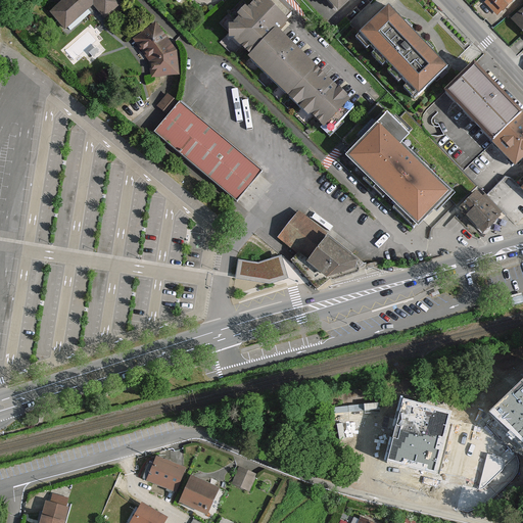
[(68,0),(53,13),(66,28),(94,4),(106,17),(122,4),(116,0),(68,0)]
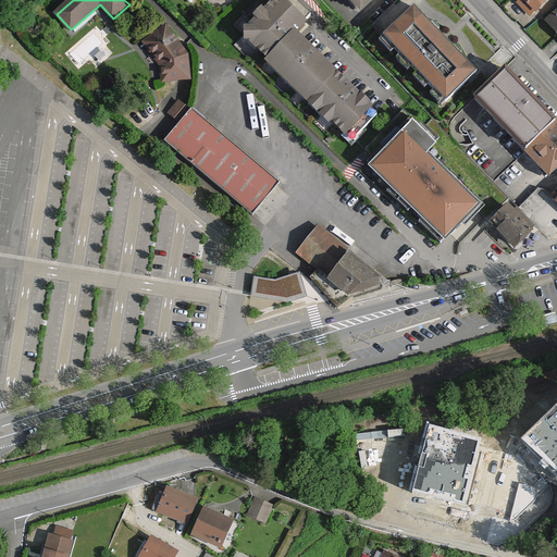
[(274,0),(258,0),(234,25),(245,36),(234,46),(332,144),(343,133),(351,143),(376,118),(373,114),(294,35),(311,17),(298,4),(295,9),(285,0),(279,0),(277,2),(274,0)]
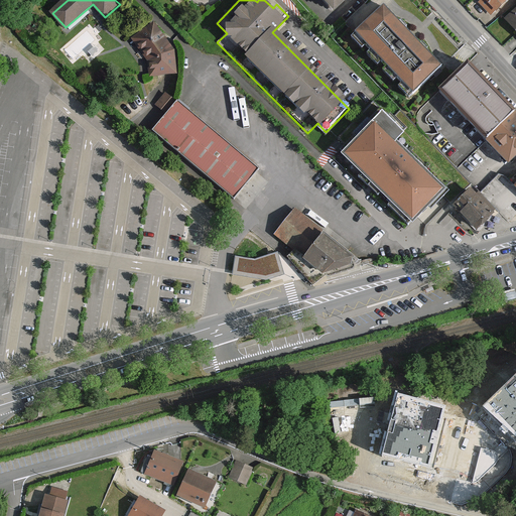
[(264,0),(273,8),(276,4),(272,0),(264,0)]
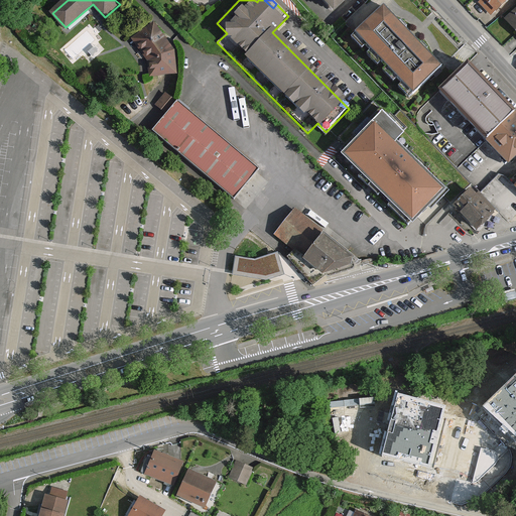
[(325,0),(334,9),(344,0),(325,0)]
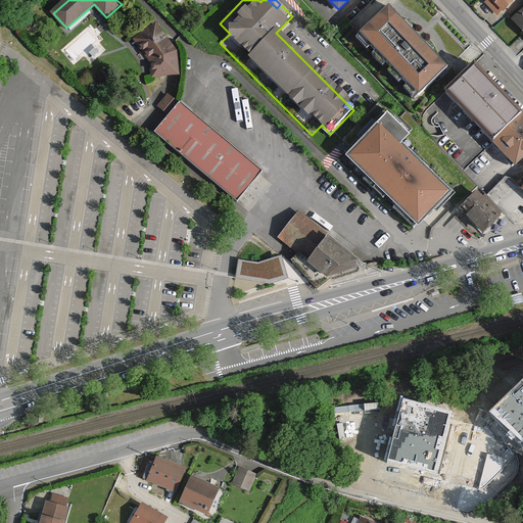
[(491,0),(489,3),(493,8),(497,4),(505,11),(514,2),(512,1),(512,0),(491,0)]
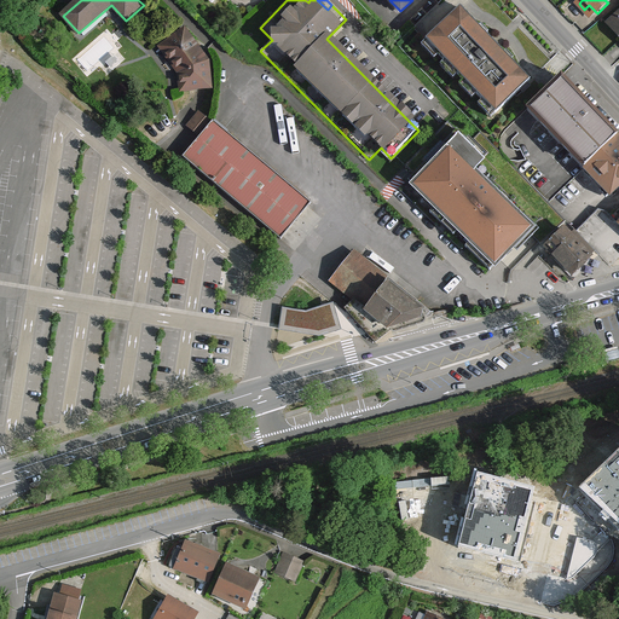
[(462,9),(460,11),(486,39),(481,45),(485,50),(493,41),(462,9)]
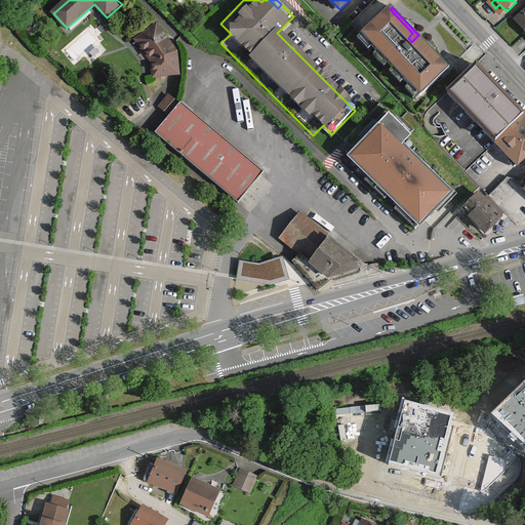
[(412,33),(390,9),(367,31),(362,36),(420,96),(448,70),(425,46),(419,50),(416,47),(413,44),(411,42),(408,38),(412,33)]
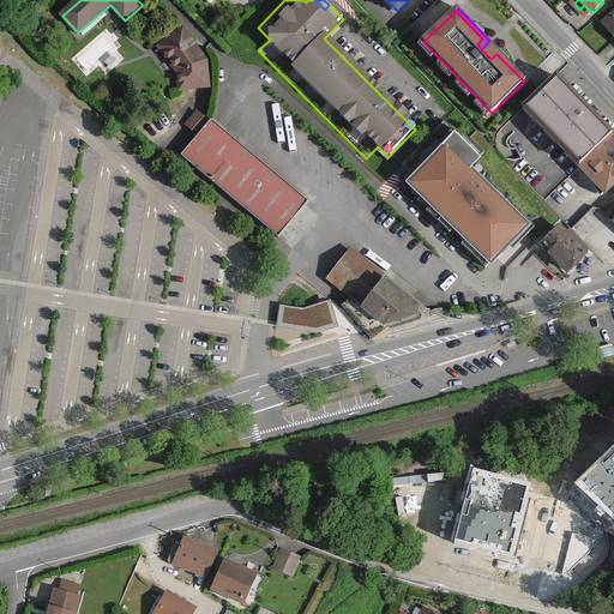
[(613,14),(603,24),(613,36),(613,14)]
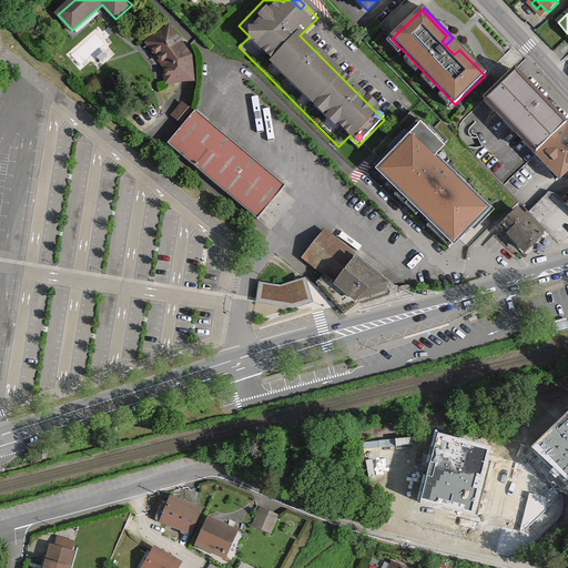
[(191,57),(189,53),(184,53),(181,48),(183,47),(171,29),(150,42),(166,66),(168,81),(192,79),(191,57)]
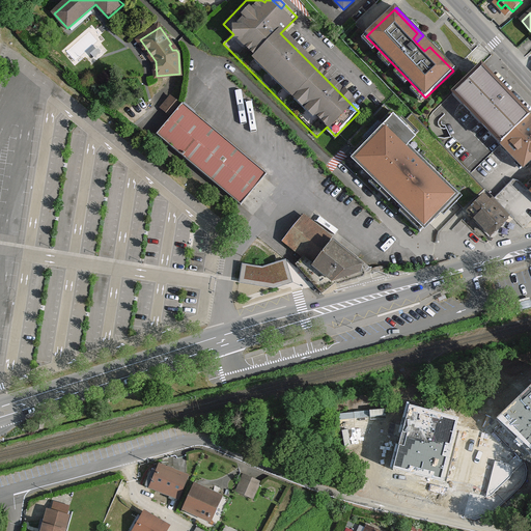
[(425,98),(366,36),(362,40),(421,101),(425,98)]
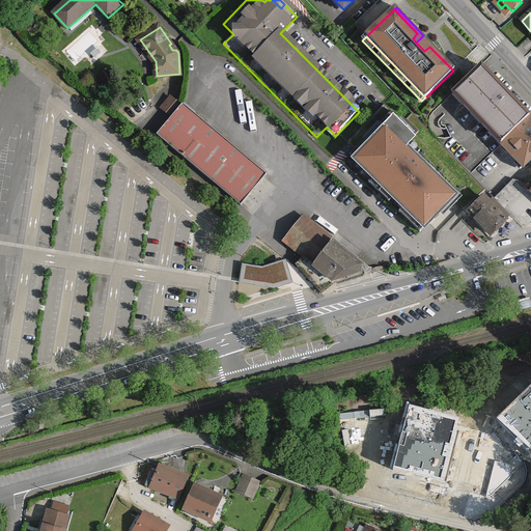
[(455,68),(428,40),(421,48),(424,51),(429,47),(453,71),(455,68)]
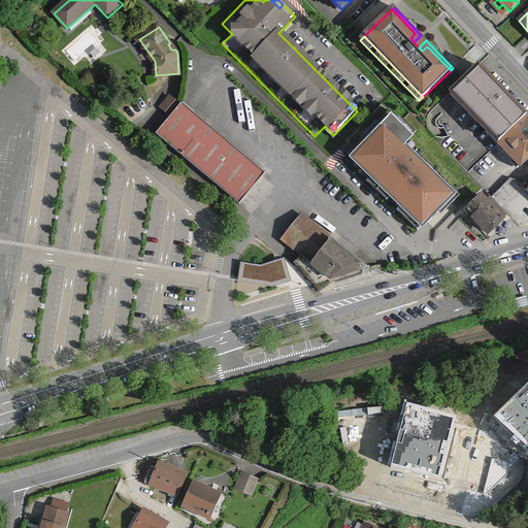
[(496,134),(502,140),(527,118),(522,111),(523,111),(516,104),(515,105),(506,97),(507,96),(501,90),(500,91),(490,79),(491,78),(483,70),(477,65),(450,92),(455,97),(486,130),(488,129),(494,136),(496,134)]
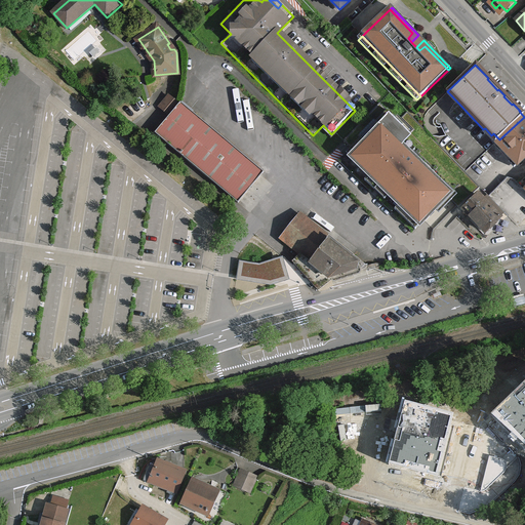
[(168,95),(159,107),(169,115),(179,104),(168,95)]
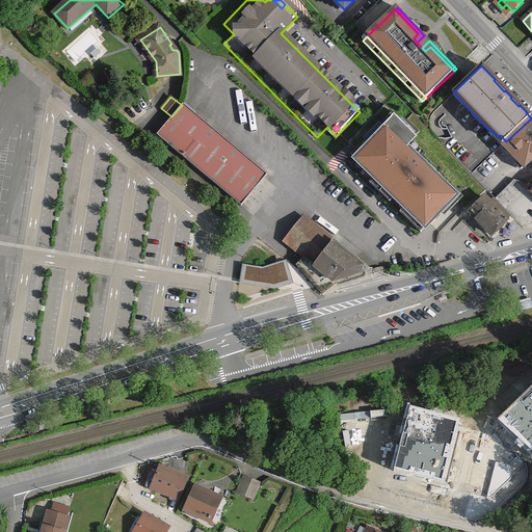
[(198,169),(224,138),(182,104),(182,105),(171,116),(156,135),(198,169)]
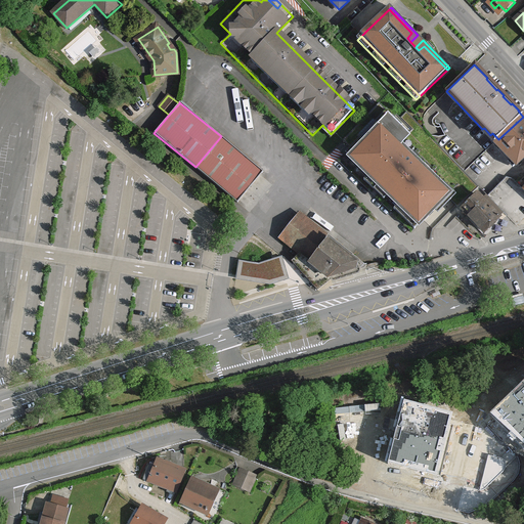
[(441,185),(400,145),(407,137),(399,129),(402,126),(387,111),(375,123),(379,127),(365,141),(361,137),(360,137),(348,151),(360,164),(358,166),(369,176),(372,174),(390,192),(388,195),(410,217),(412,215),(422,223),(445,200),(436,191),(441,185)]
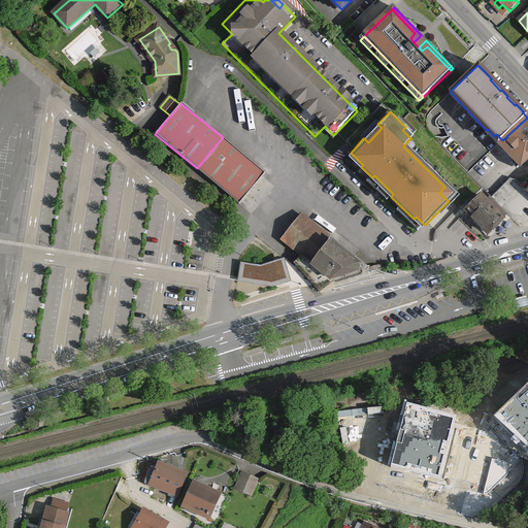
[(502,140),(499,144),(519,165),(527,155),(527,118),(502,140)]
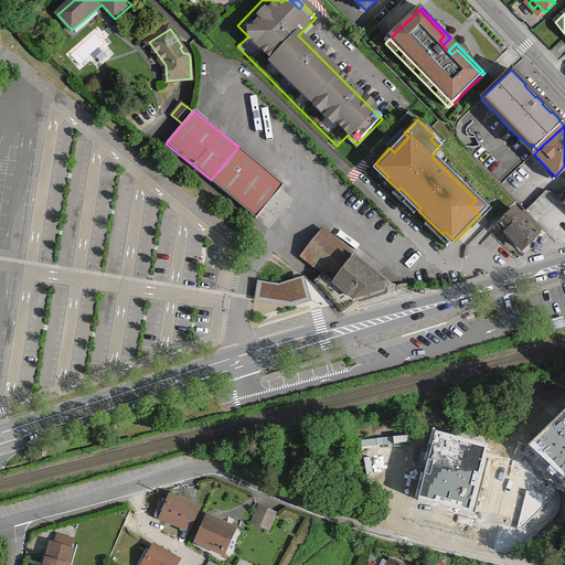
[(394,152),(408,137),(404,132),(405,132),(403,130),(386,147),(388,148),(390,148),(394,152)]
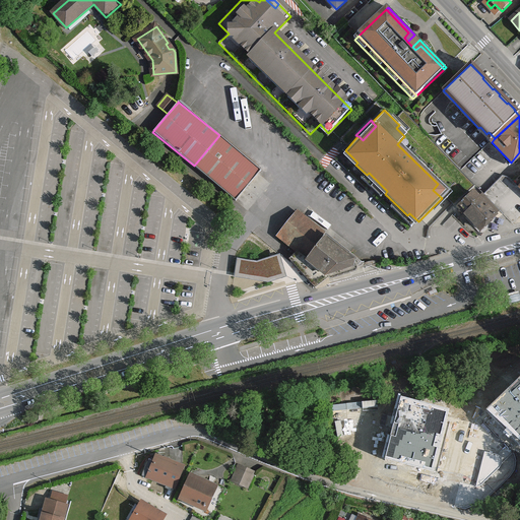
[(492,142),(495,138),(489,132),(486,134),(485,135),(492,142)]
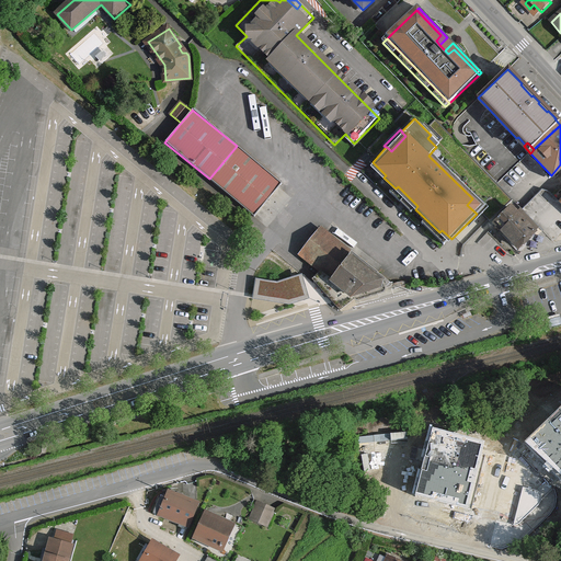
[(283,184),(237,146),(209,179),(254,217),(283,184)]
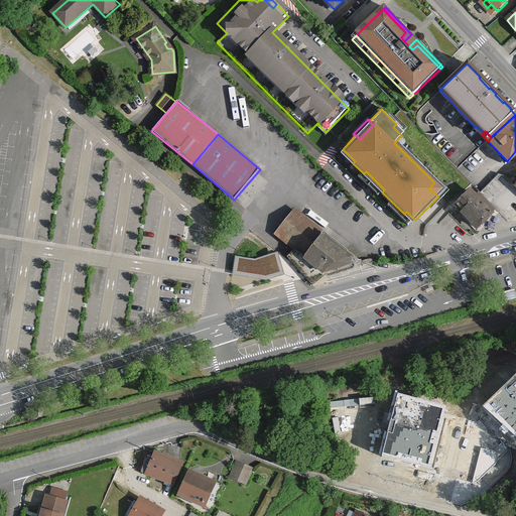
[(515,151),(507,161),(508,162),(515,154),(515,151)]
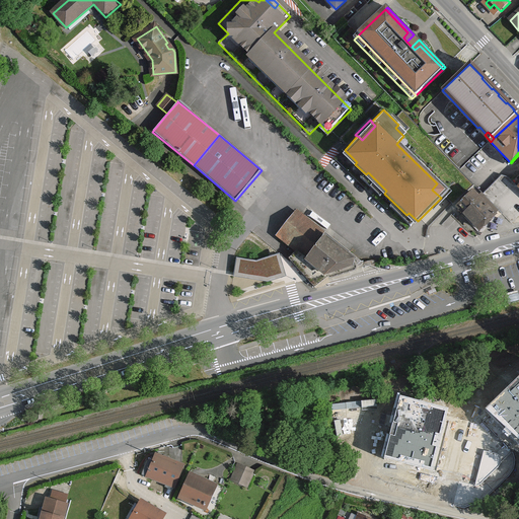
[(386,191),(368,172),(366,174),(365,174),(361,178),(380,198),(385,194),(384,194),(386,191)]
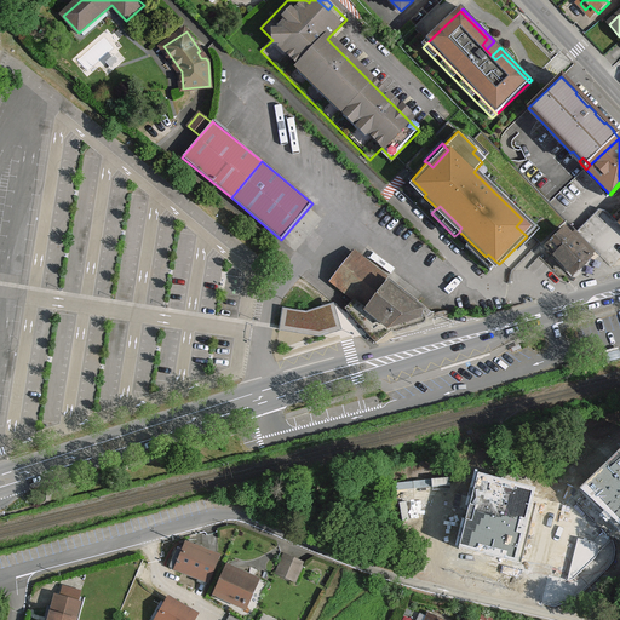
[(600,211),(578,233),(580,234),(587,242),(612,216),(608,212),(600,211)]
